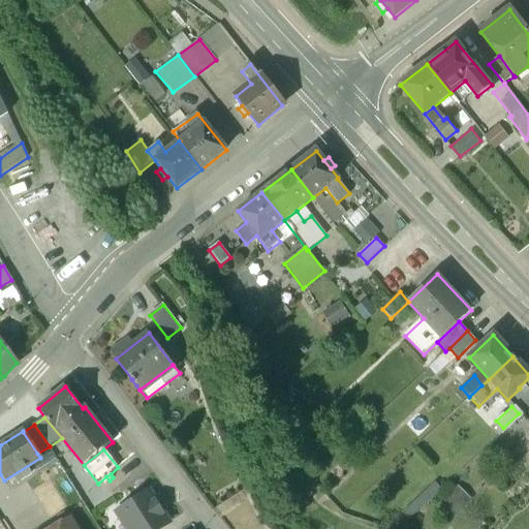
[(159,528),(168,524),(148,492),(118,511),(128,528),(159,528)]
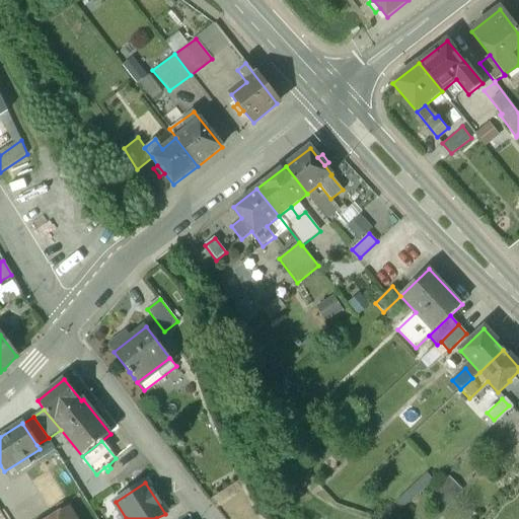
[(74,518),(68,509),(51,518),(74,518)]
